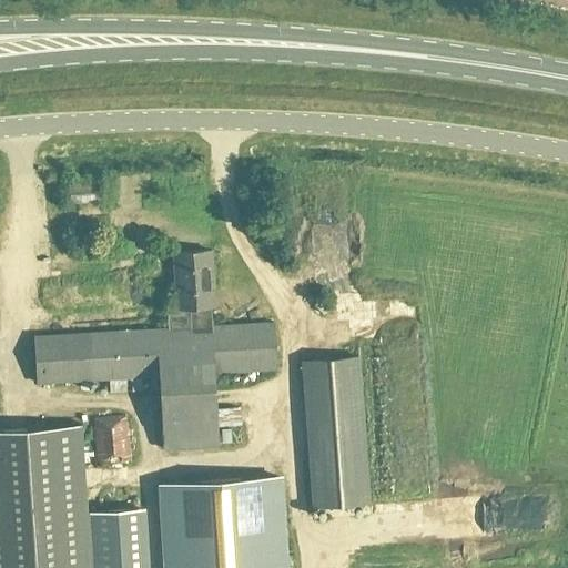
[(100,176),(69,179),(70,201),(101,198),(100,176)]
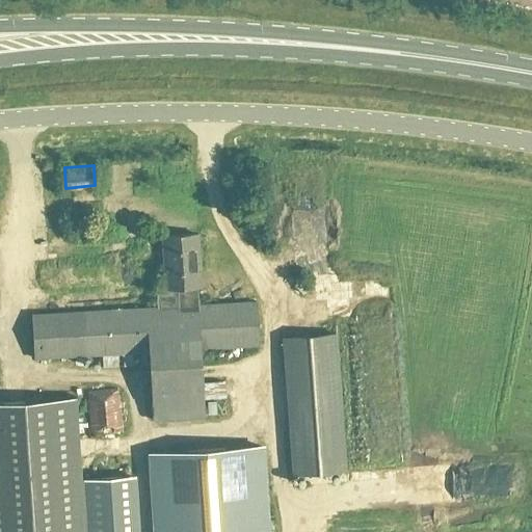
[(204,400),(225,398),(224,381),(202,383),(200,349),(259,346),(256,301),(196,306),(195,288),(201,288),(196,234),(162,236),(165,290),(157,290),(158,307),(32,316),(35,361),(149,353),(154,422),(205,419),(204,400)]
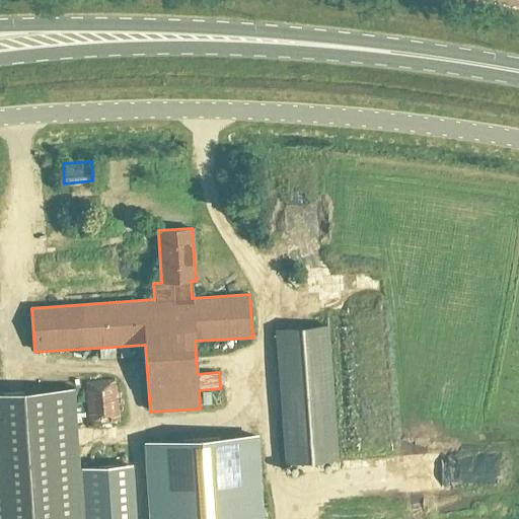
[(326,326),(276,330),(286,463),(337,459),(326,326)]
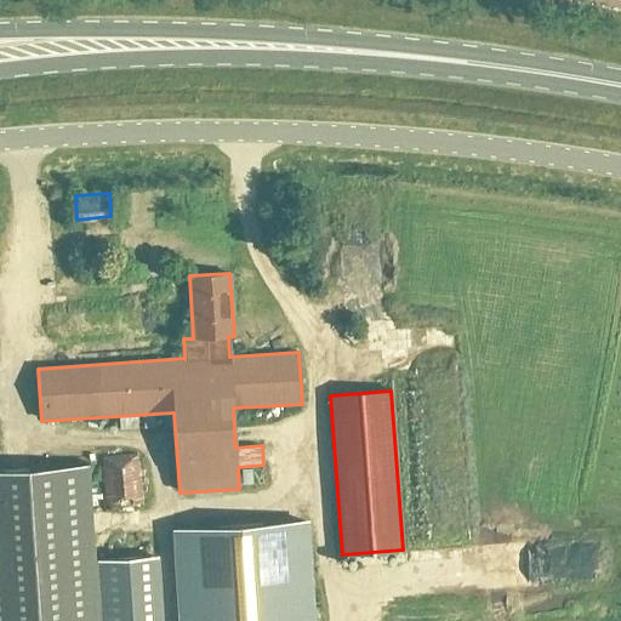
[(131,501),(131,505),(143,505),(138,454),(102,457),(107,507),(117,507),(115,502),(131,501)]
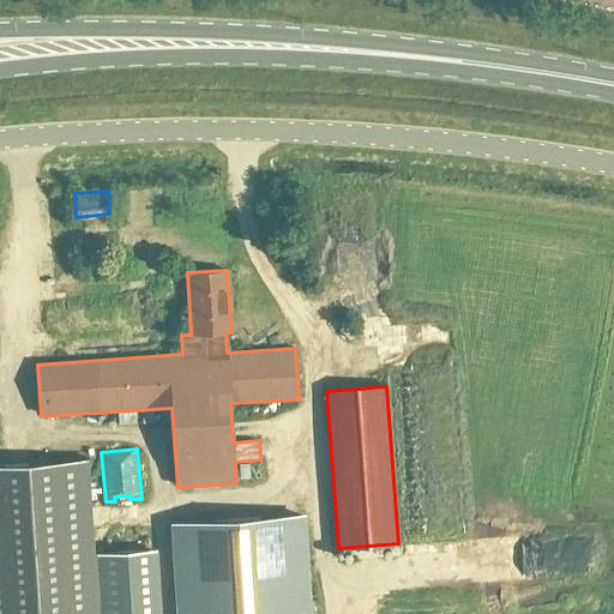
[(0,613),(96,613),(86,459),(0,464),(0,613)]
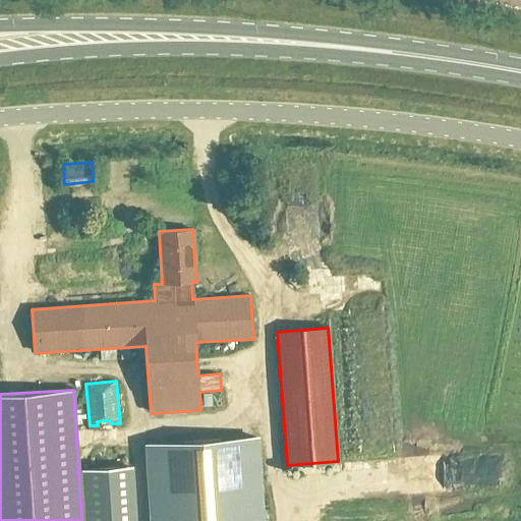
[(149,445),(153,520),(261,520),(255,438),(149,445)]
